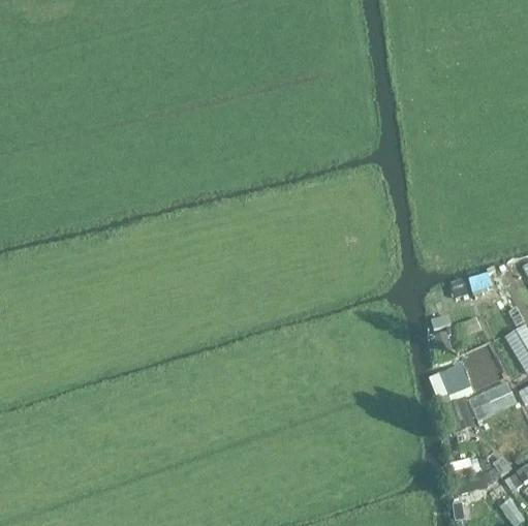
[(486,272),(469,277),(474,294),(491,288),(486,272)]
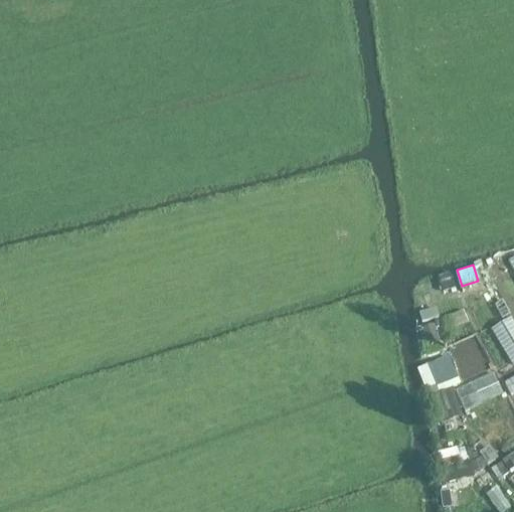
[(450,273),(437,278),(442,291),(454,286),(450,273)]
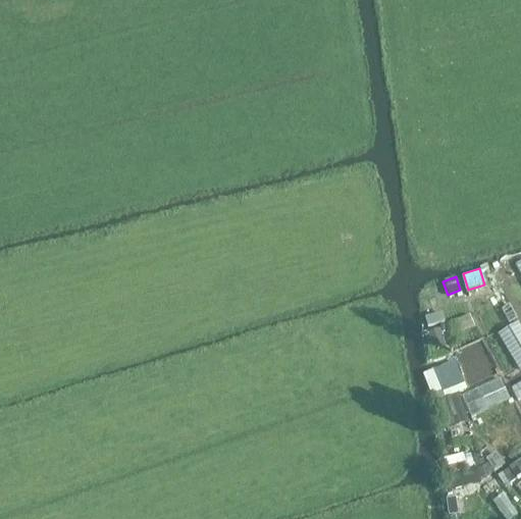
[(441,311),(423,316),(426,325),(444,320),(441,311)]
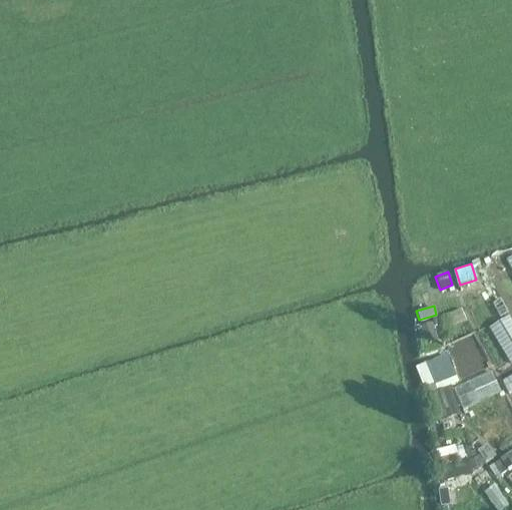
[(511,317),(509,313),(489,325),(511,361),(511,317)]
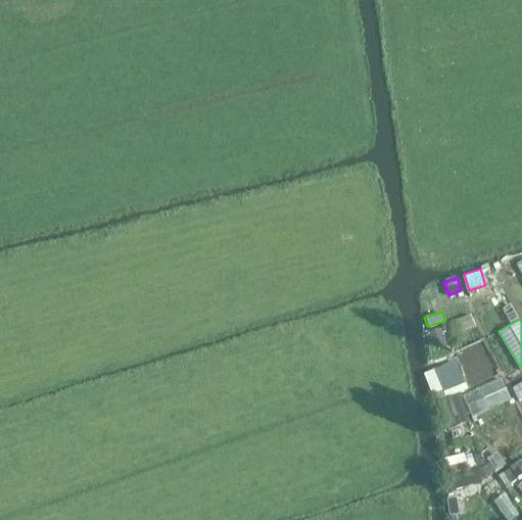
[(440,328),(426,331),(429,343),(443,340),(440,328)]
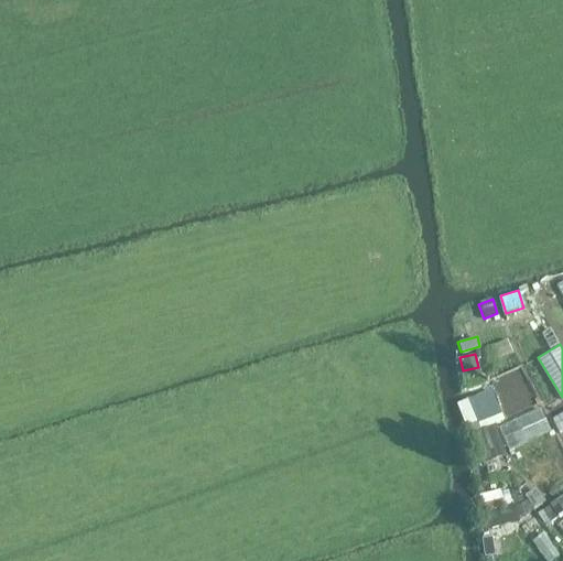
[(499,373),(505,386),(528,377),(522,364),(499,373)]
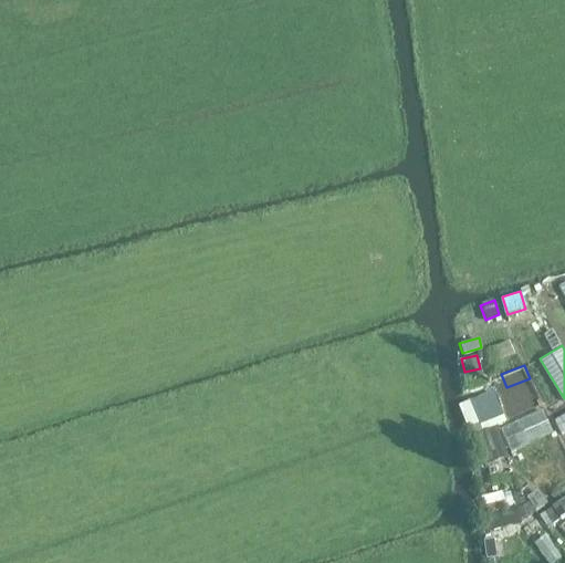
[(492,389),(458,405),(470,435),(505,420),(492,389)]
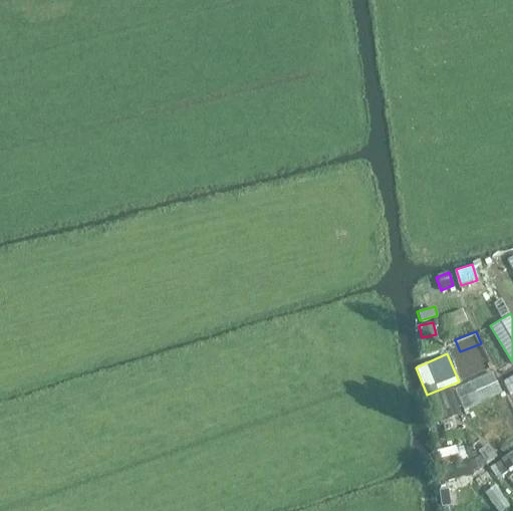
[(511,391),(512,390),(512,373),(504,378),(511,391)]
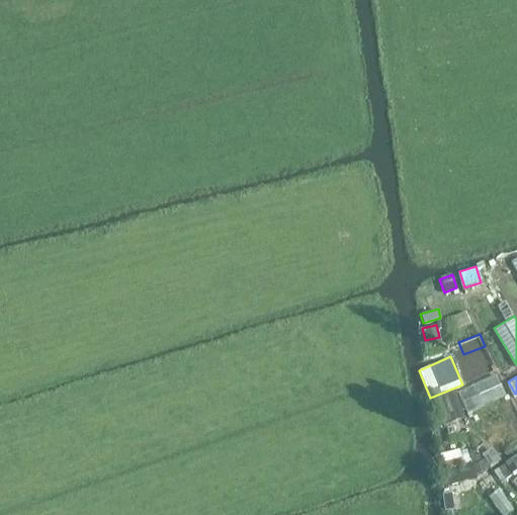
[(454,390),(435,397),(444,424),(463,417),(454,390)]
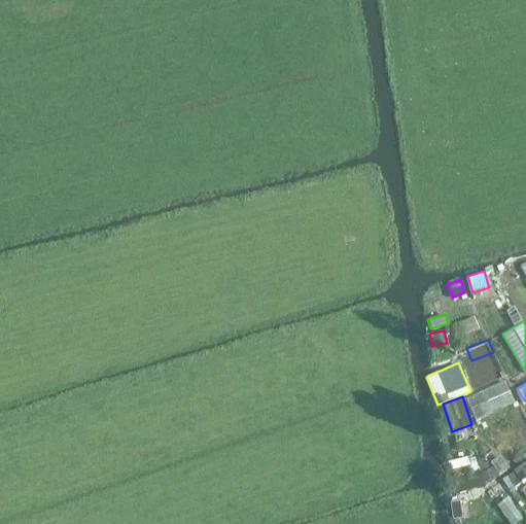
[(525,462),(501,479),(509,489),(525,478),(525,462)]
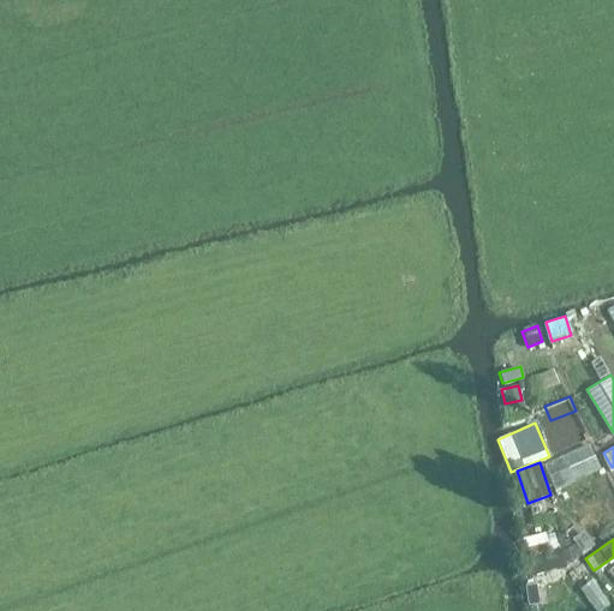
[(561,550),(524,559),(530,576),(566,567),(561,550)]
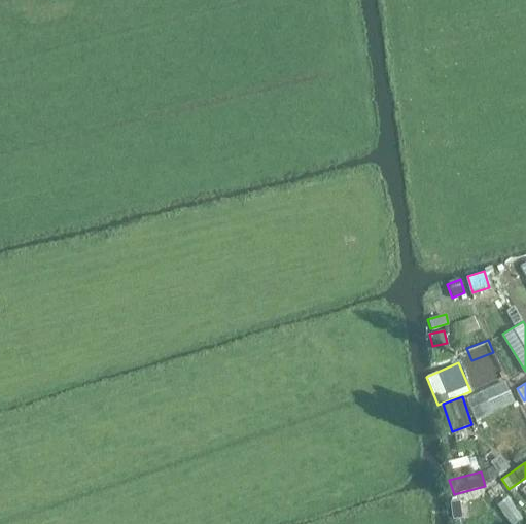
[(510,495),(499,501),(511,522),(521,517),(510,495)]
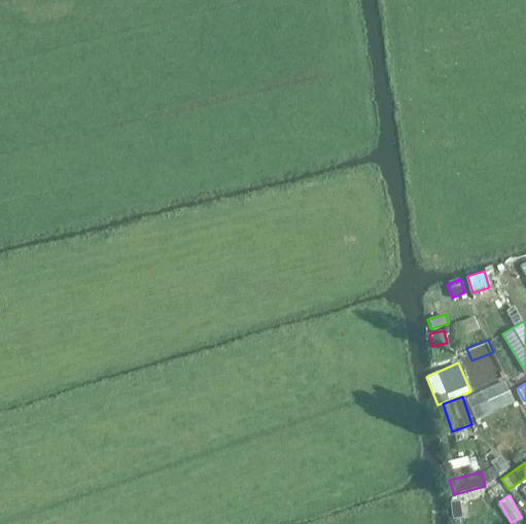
[(458,501),(450,503),(452,519),(461,518),(458,501)]
